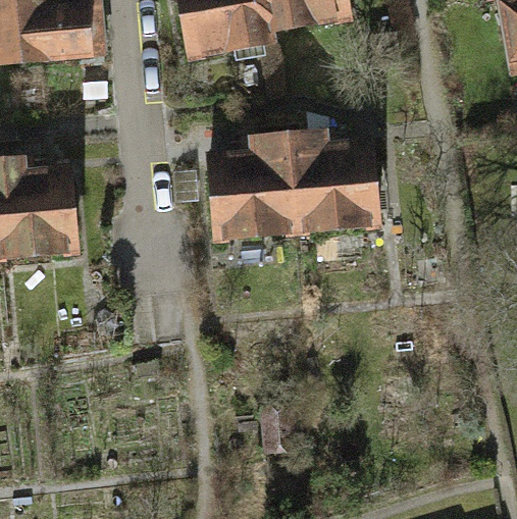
[(0,0),(0,64),(98,57),(94,7),(84,7),(83,0),(0,0)]
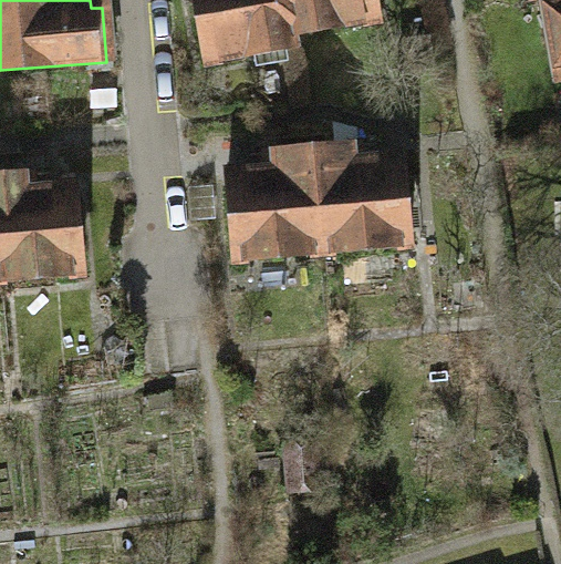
[(289,48),(287,36),(280,0),(190,0),(201,62),(289,48)]
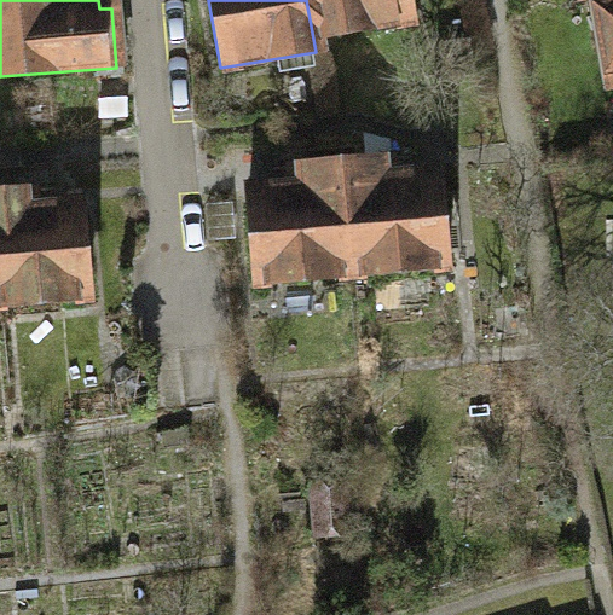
[(306,0),(313,39),(410,23),(405,0),(306,0)]
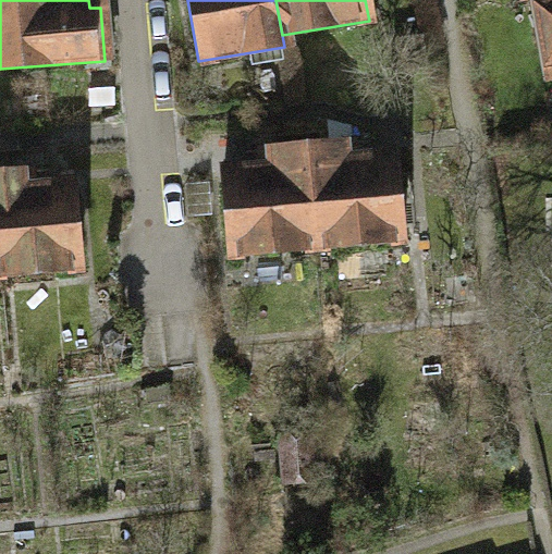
[(551,0),(532,0),(548,78),(551,77),(551,0)]
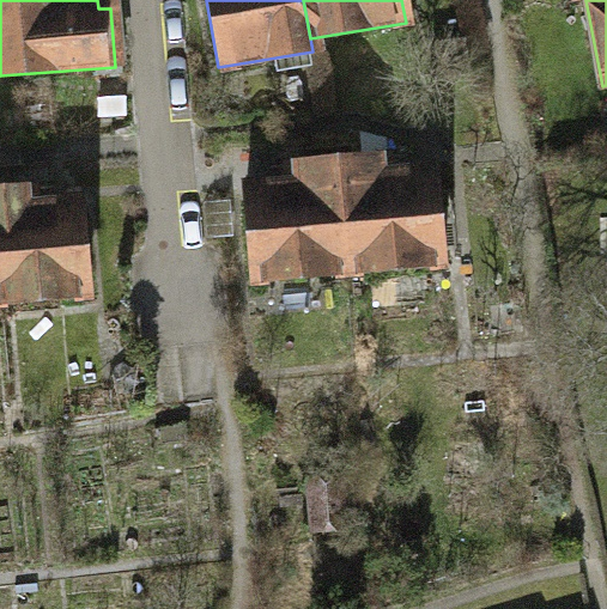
[(376,157),(337,159),(345,272),(441,265),(433,171),(377,176),(376,157)]
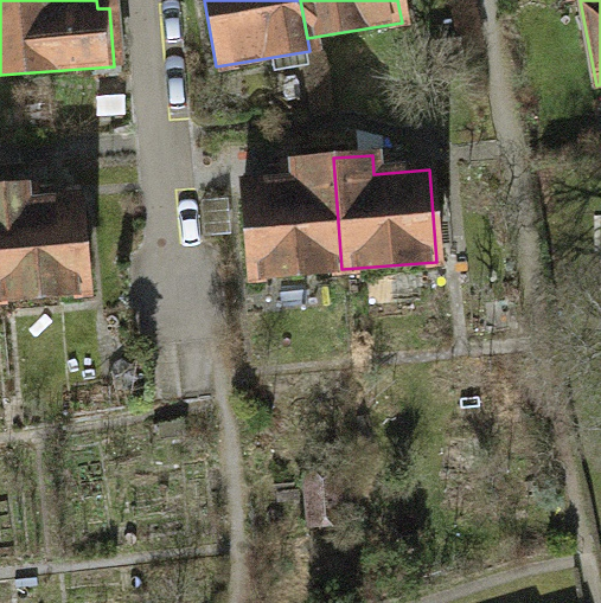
[(247,276),(341,269),(333,158),(292,161),(293,183),(240,186),(247,276)]
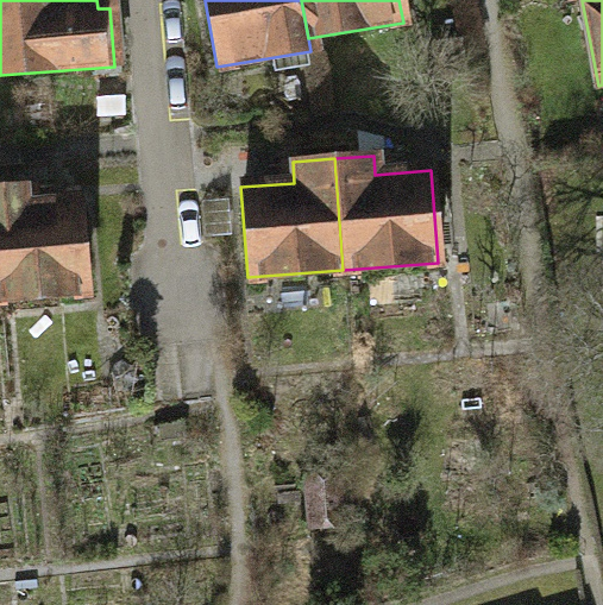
[(22,188),(0,189),(0,303),(83,297),(75,201),(23,205),(22,188)]
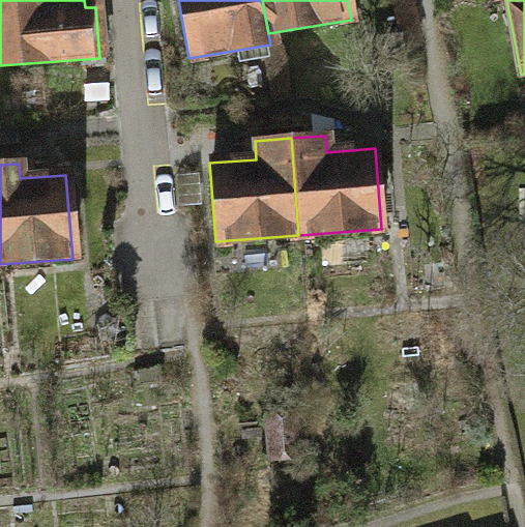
All buildings are outlined.
